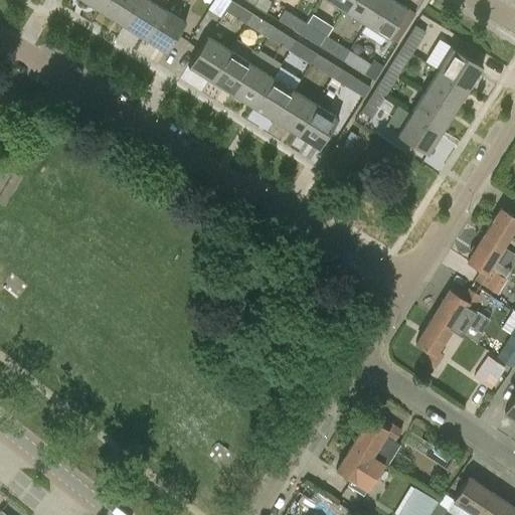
[(82,0),(101,11),(107,0),(82,0)]
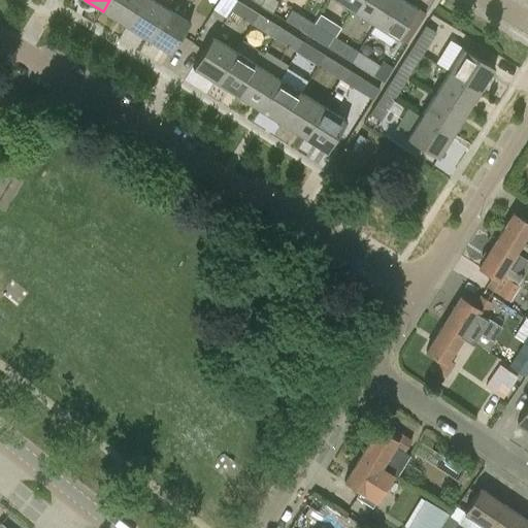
[(140,0),(109,0),(103,11),(126,26),(140,0)]
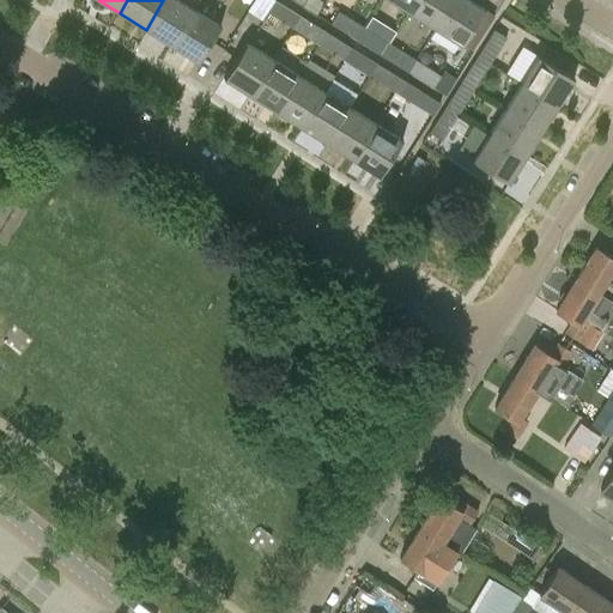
[(195,10),(178,0),(163,0),(146,30),(171,46),(195,10)]
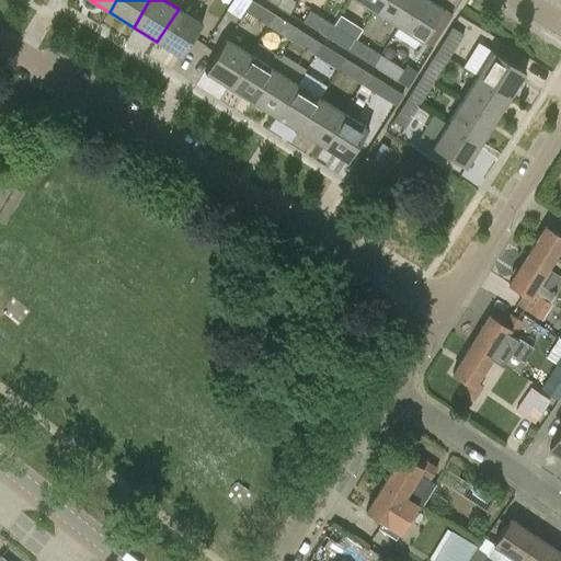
[(268,26),(276,13),(253,0),(231,0),(226,10),(240,19),(244,11),(268,26)]
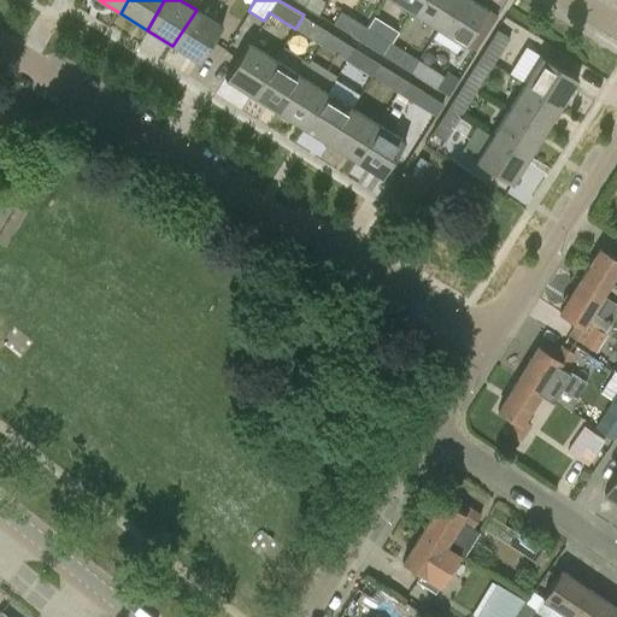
[(419,0),(393,0),(412,12),(419,0)]
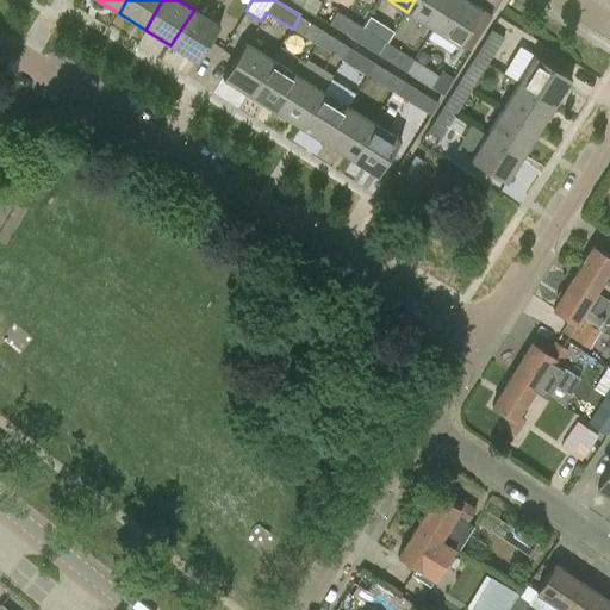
[(450,0),(415,0),(408,12),(434,29),(450,0)]
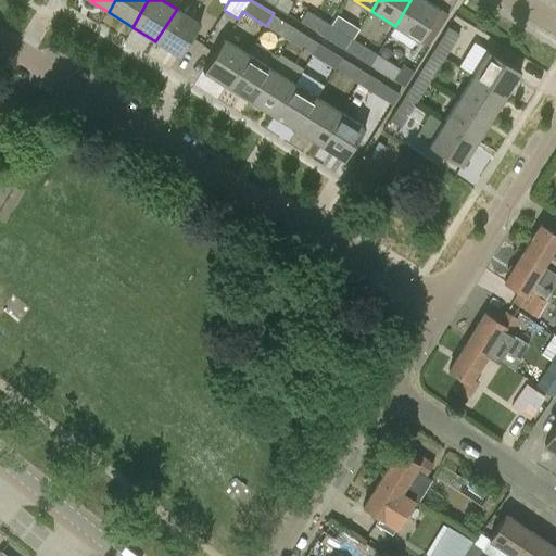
[(427,0),(411,0),(395,26),(419,40),(440,8),(427,0)]
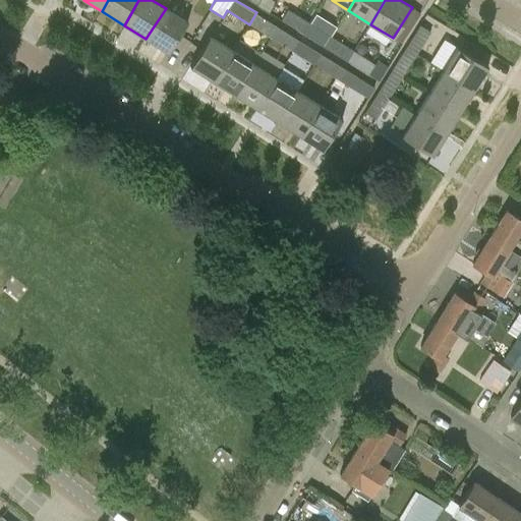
[(166,8),(146,39),(168,53),(187,22),(166,8)]
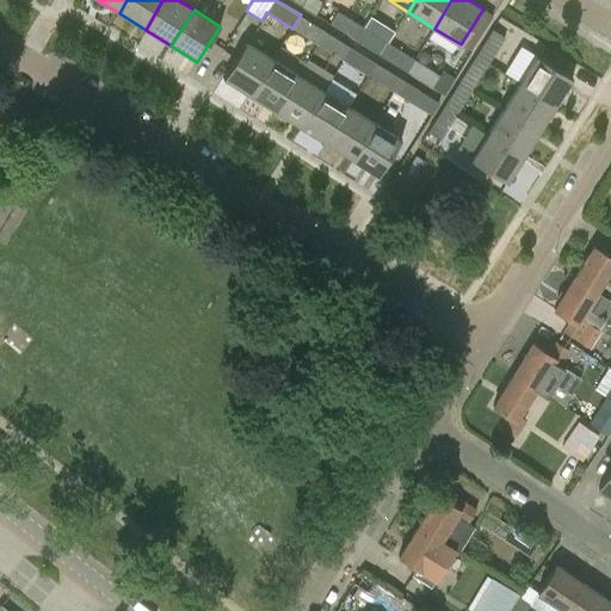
[(356,39),(363,28),(338,11),(329,24),(356,39)]
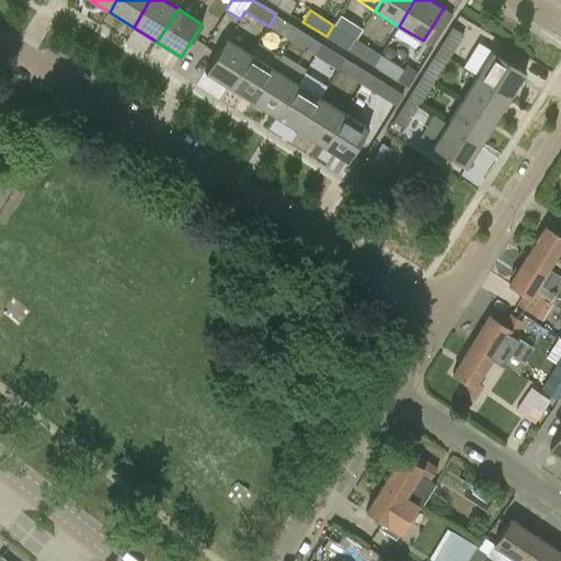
[(276,13),(268,26),(292,41),(299,29),(276,13)]
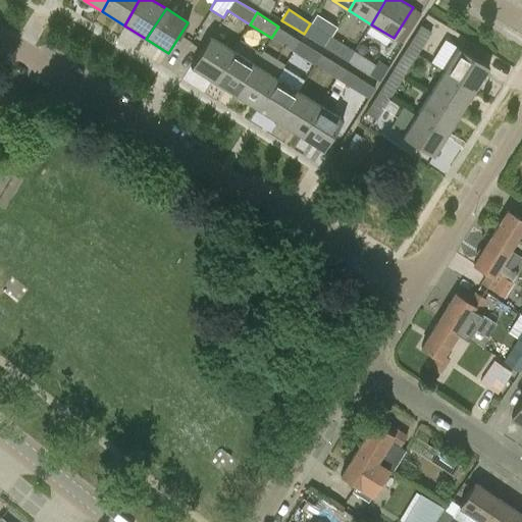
[(310,23),(304,34),(325,48),(332,37),(310,23)]
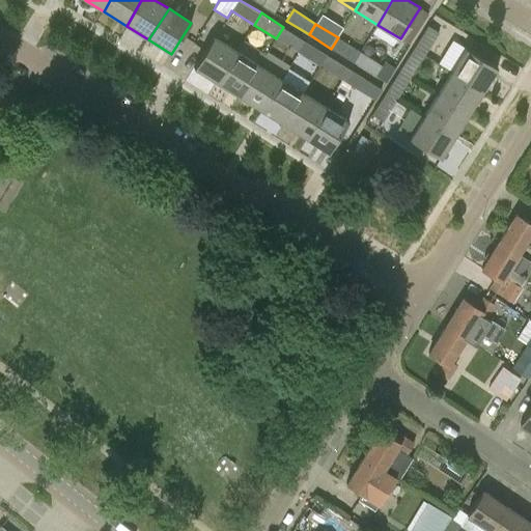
[(426,25),(413,48),(424,55),(439,32),(426,25)]
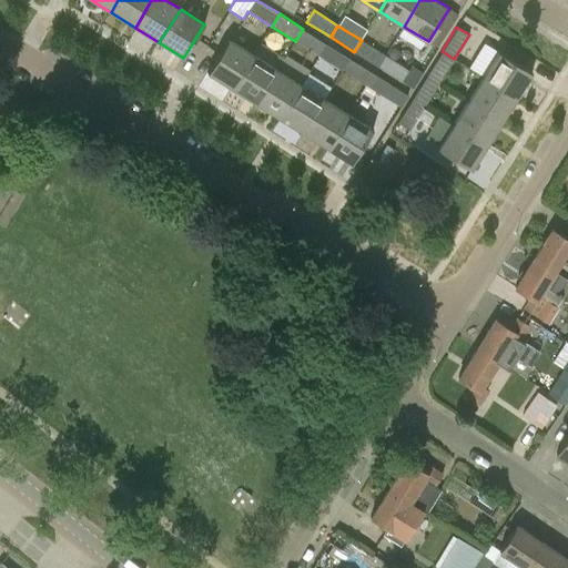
[(303,29),(295,41),(318,56),(326,43),(303,29)]
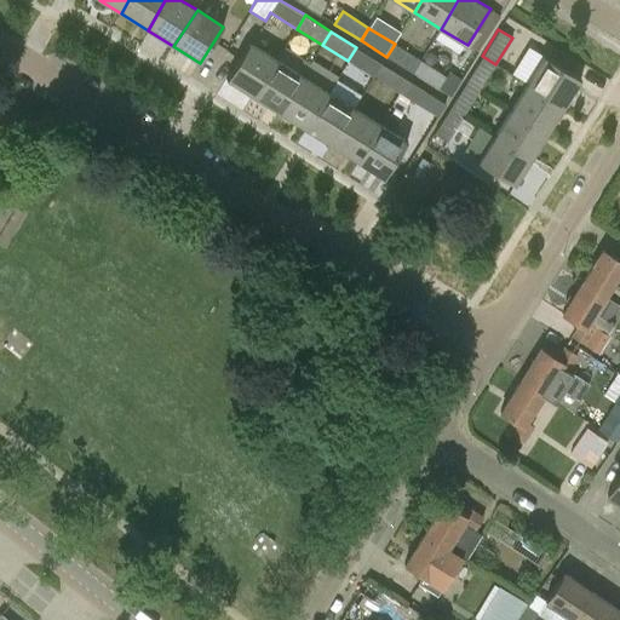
[(253,97),(276,61),(250,44),(227,80),(253,97)]
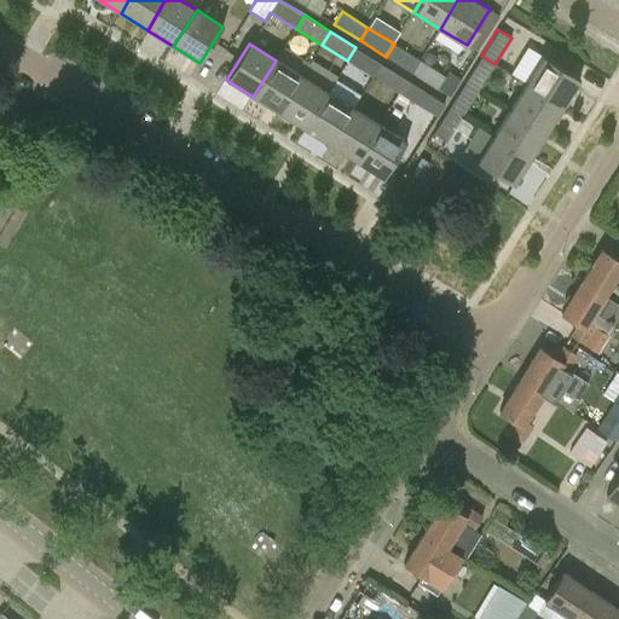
[(420,61),(394,44),(386,57),(412,73),(420,61)]
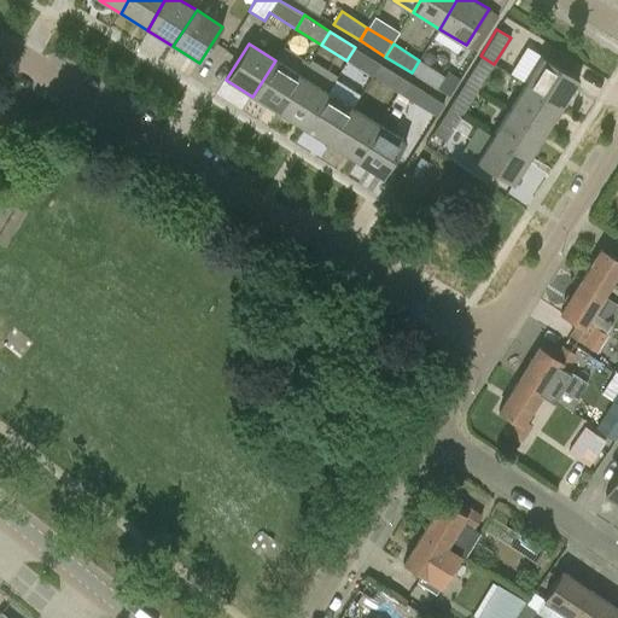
[(511,71),(525,80),(541,53),(526,45),(511,71)]
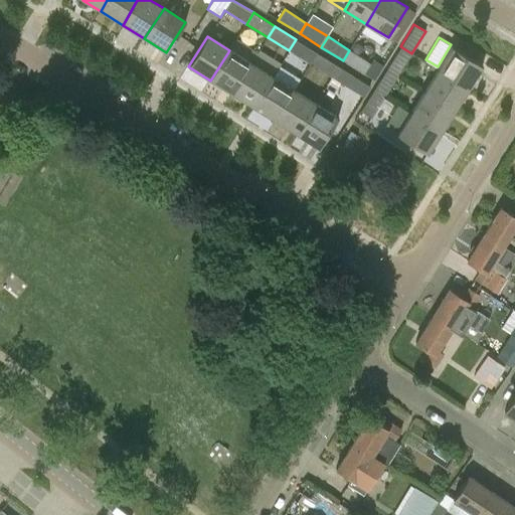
[(296,39),(289,50),(311,63),(318,52),(296,39)]
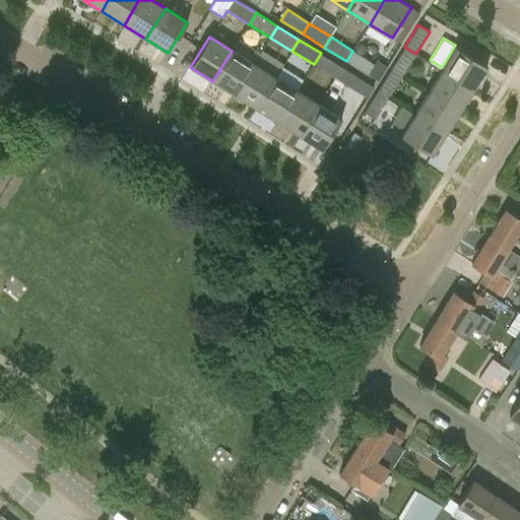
[(404,47),(391,69),(402,76),(415,54),(404,47)]
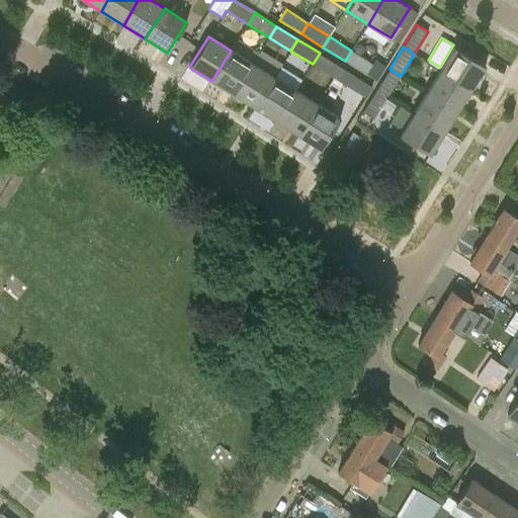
[(454,48),(440,70),(470,88),(485,66),(454,48)]
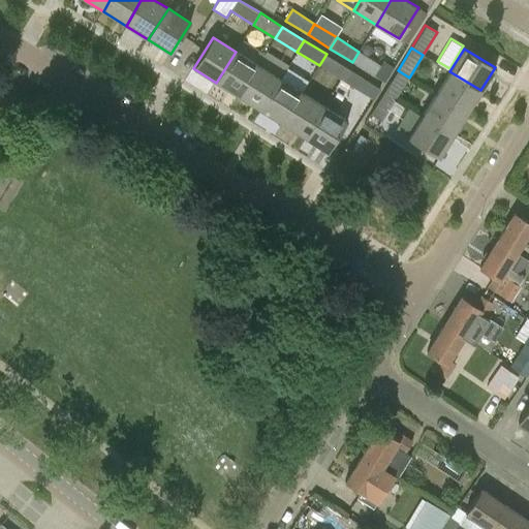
[(236,52),(216,83),(239,96),(258,65),(236,52)]
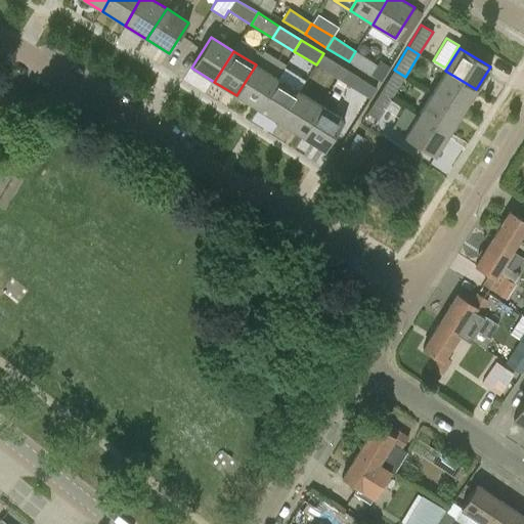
[(377,64),(355,51),(349,61),(370,75),(377,64)]
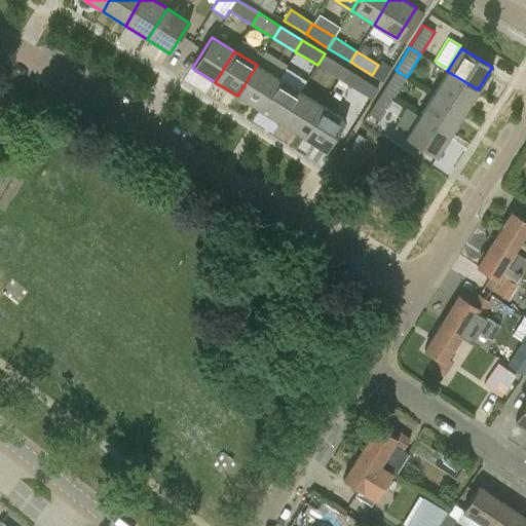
[(325,53),(317,65),(339,79),(346,67),(325,53)]
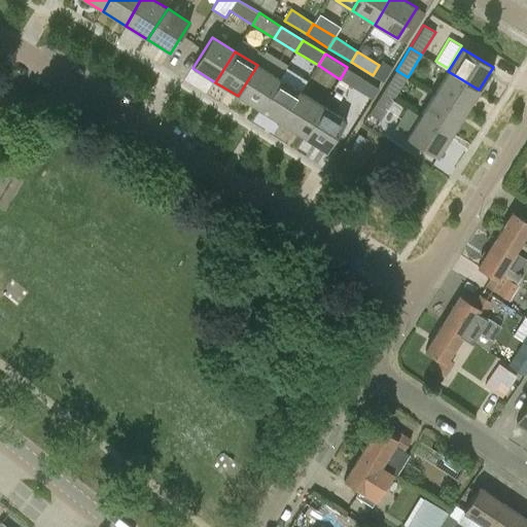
[(257,65),(238,96),(259,109),(279,78),(257,65)]
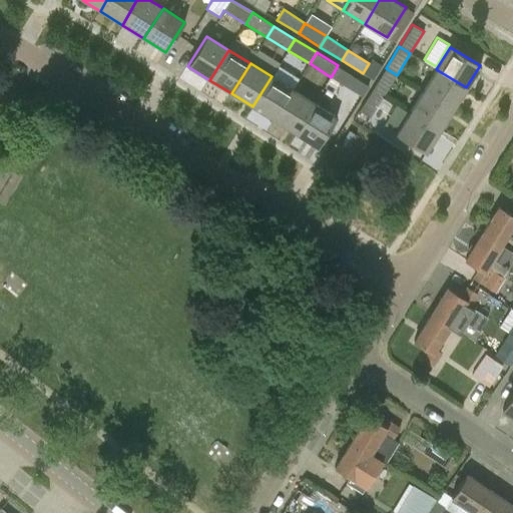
[(359,79),(338,65),(331,77),(352,90),(359,79)]
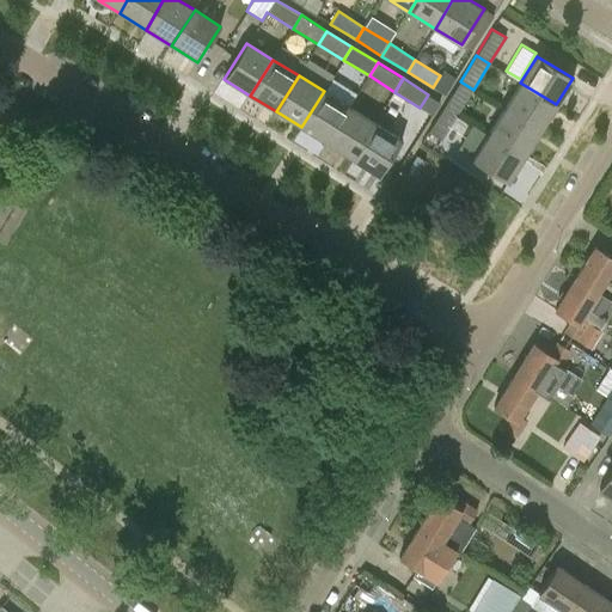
[(473,90),(460,81),(444,108),(458,116),(473,90)]
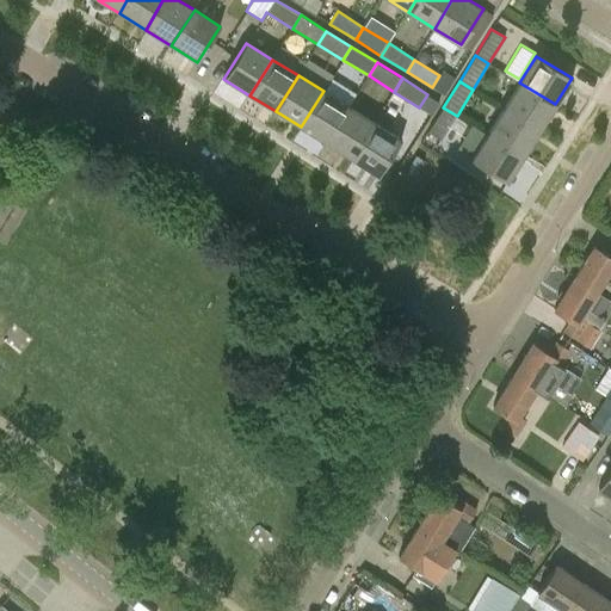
[(555,104),(519,82),(504,107),(538,130),(555,104)]
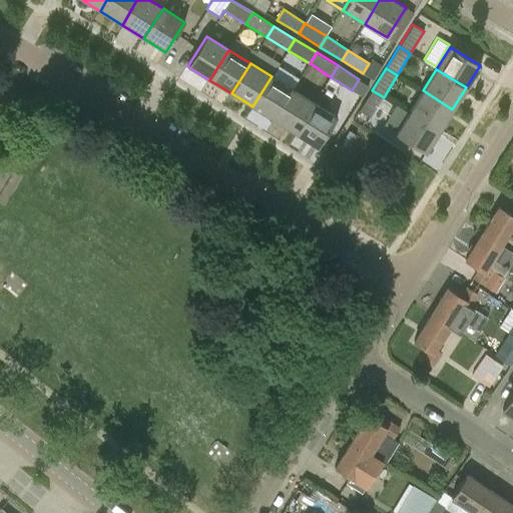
[(293,90),(272,76),(252,106),(274,120),(293,90)]
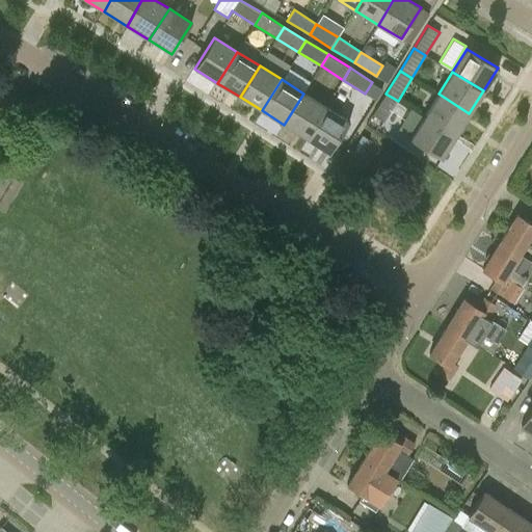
[(303,94),(284,125),(307,138),(326,107),(303,94)]
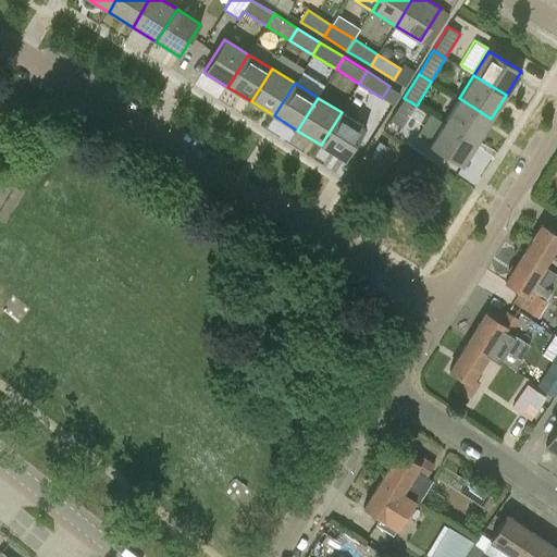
[(417,106),(404,98),(390,123),(401,131),(417,106)]
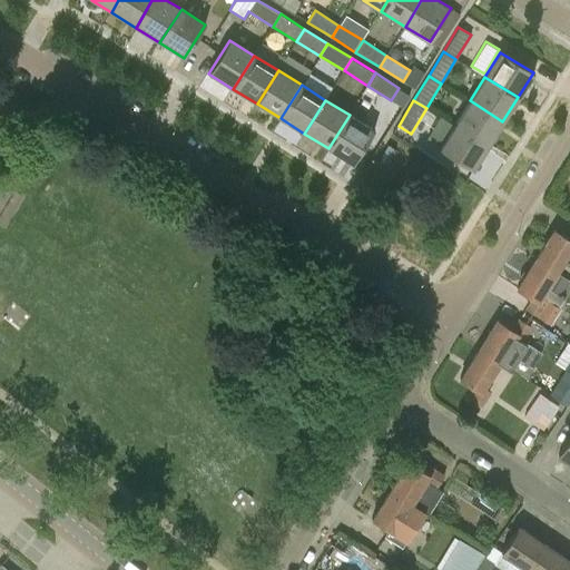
[(502,121),(470,100),(454,125),(488,146),(502,121)]
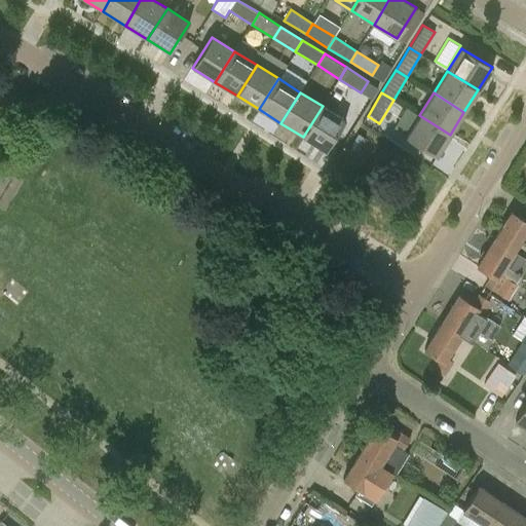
[(323,106),(303,137),(326,151),(345,120),(323,106)]
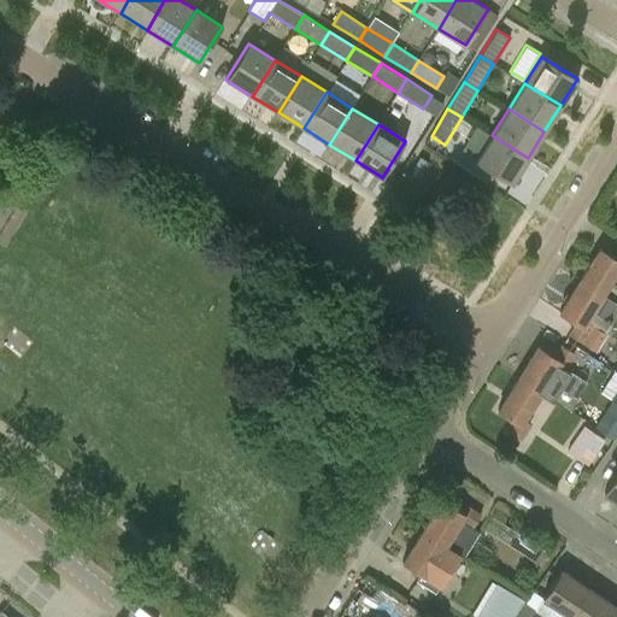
[(528,158),(492,135),(475,162),(511,184),(528,158)]
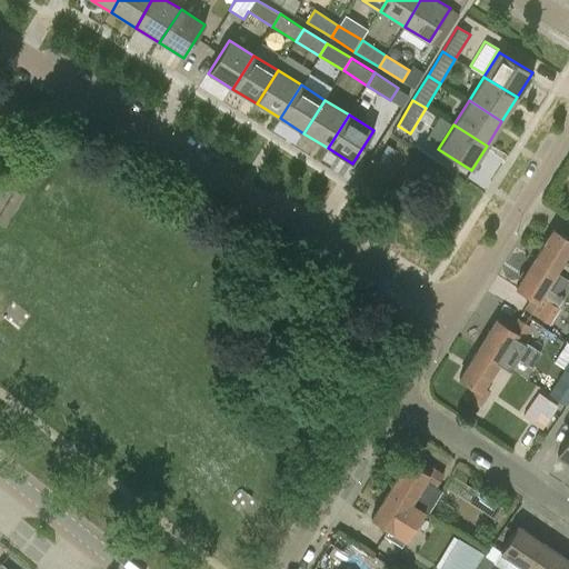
[(568,235),(567,238),(552,229),(533,258),(555,271),(555,270),(568,248),(568,235)]
